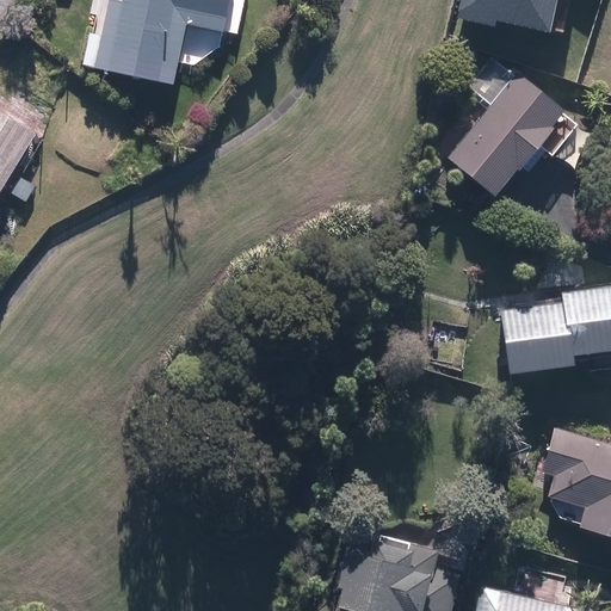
[(104,0),(90,67),(173,85),(186,25),(235,35),(241,0),(104,0)]
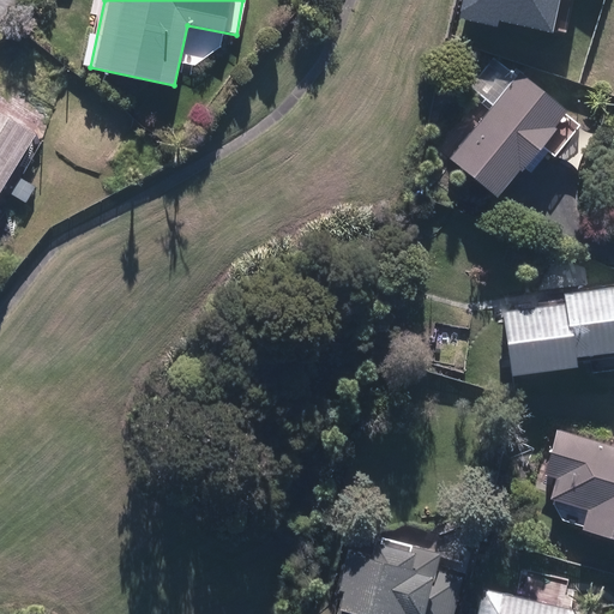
[(461,0),(459,7),(547,29),(554,0),(461,0)]
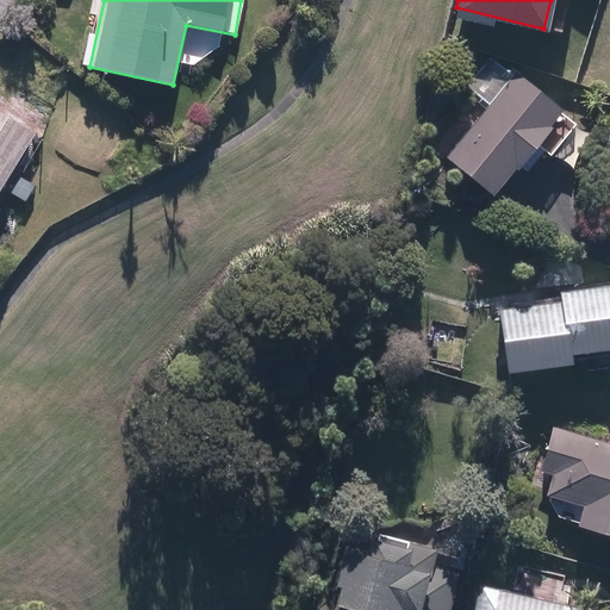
[(489,107),(447,159),(493,197),(562,111),(495,55),(467,89),(489,107)]
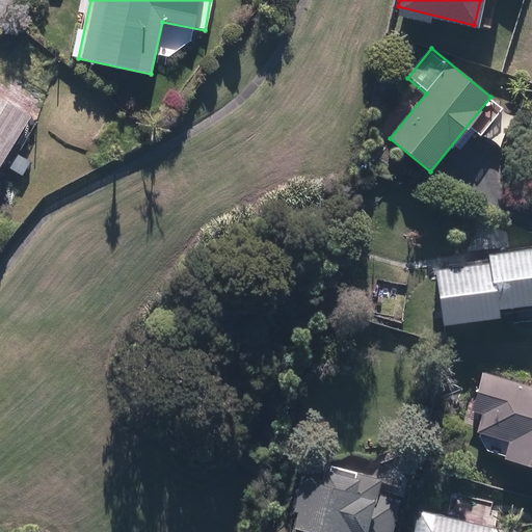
[(0,98),(0,169),(32,118),(0,98)]
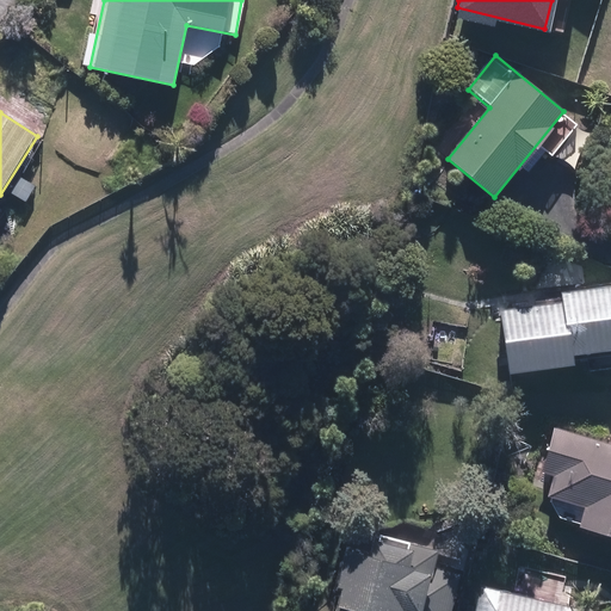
[(575,366),(574,357),(610,351),(610,287),(561,294),(562,303),(504,312),(512,375),(575,366)]
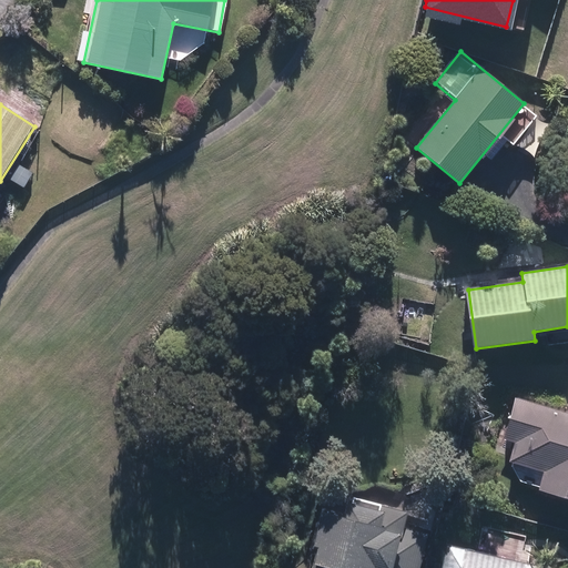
[(567,408),(514,393),(506,422),(503,419),(497,436),(513,442),(506,462),(523,466),(516,484),(567,500),(567,408)]
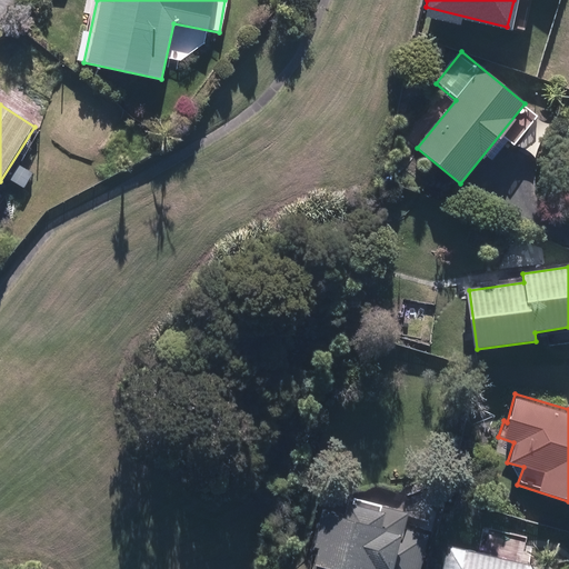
[(419,568),(426,535),(405,530),(410,505),(347,492),(343,511),(321,508),(309,568),(419,568)]
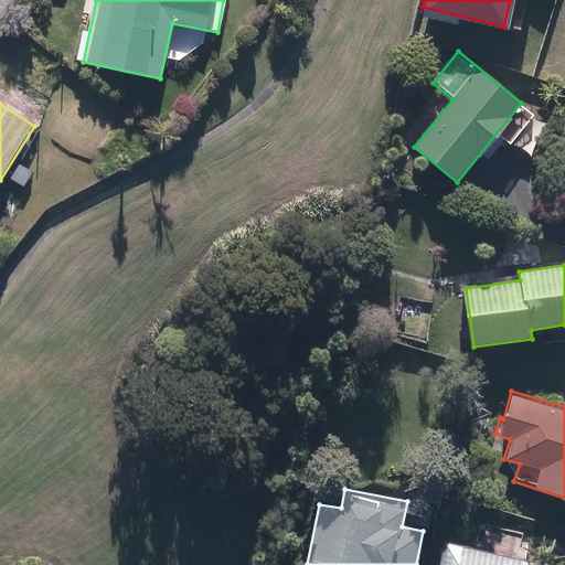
[(546,564),(445,539),(438,564),(546,564)]
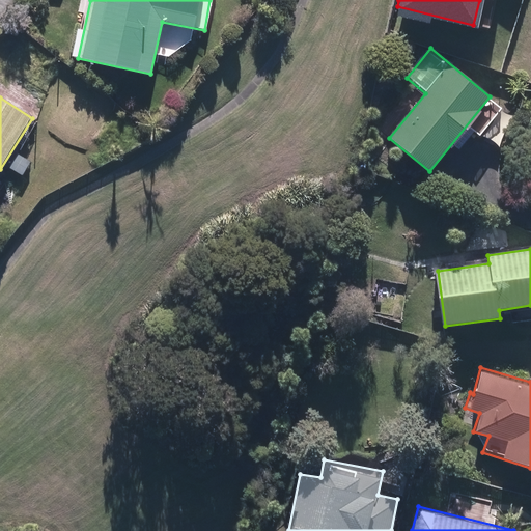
All buildings are outlined.
